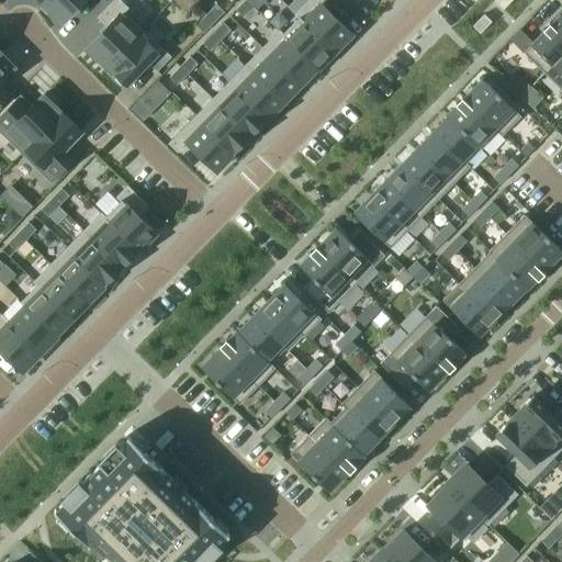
[(43,4),(40,8),(55,22),(57,19),(60,22),(82,0),(43,0),(41,3),(43,4)]
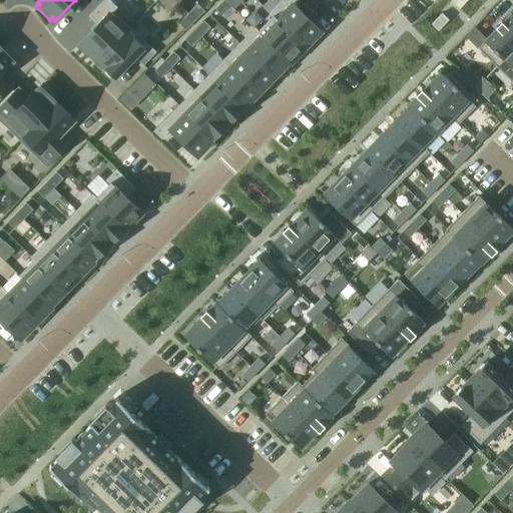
[(81,46),(78,49),(92,63),(95,60),(96,61),(127,30),(110,14),(117,7),(109,0),(103,0),(89,15),(98,24),(78,44),(81,46)]
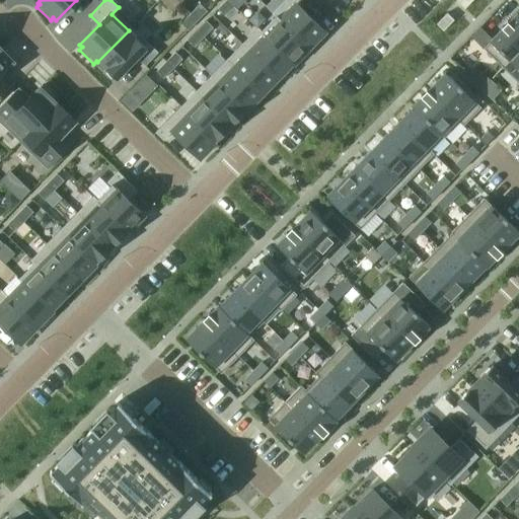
[(227,0),(225,0),(217,8),(224,15),(234,6),(227,0)]
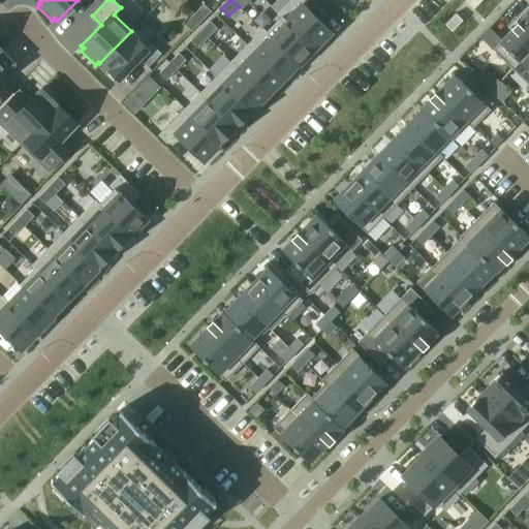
[(289,0),(278,13),(313,48),(330,31),(302,4),(305,0),(289,0)]
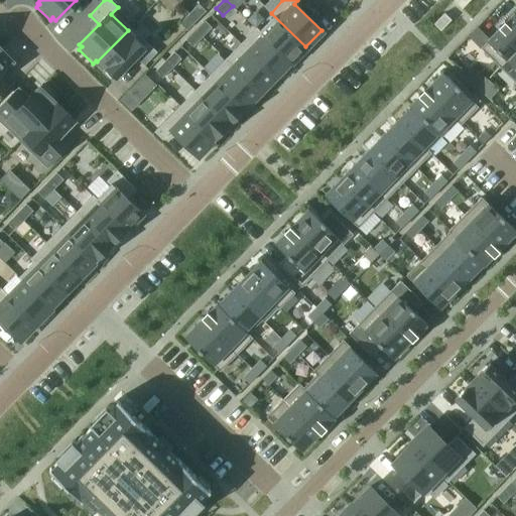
[(453,0),(454,1),(462,9),(470,0),(453,0)]
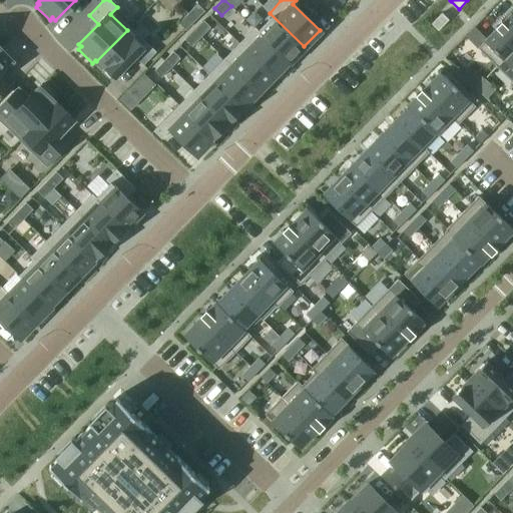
[(198,3),(188,13),(195,20),(205,10),(198,3)]
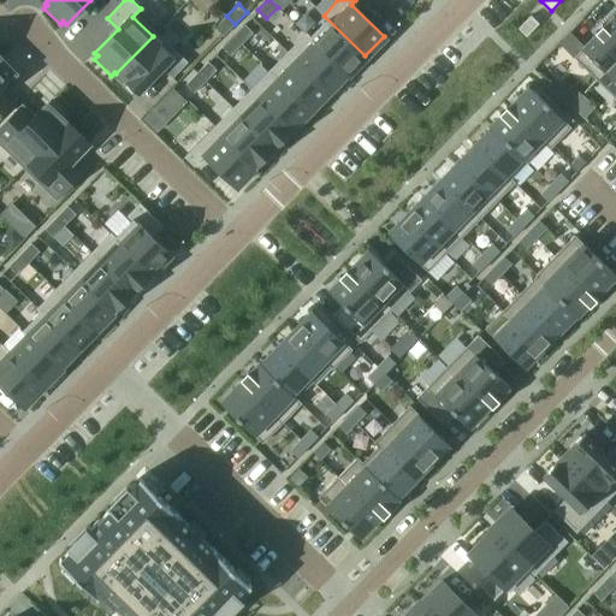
[(226,16),(215,27),(224,35),(235,24),(226,16)]
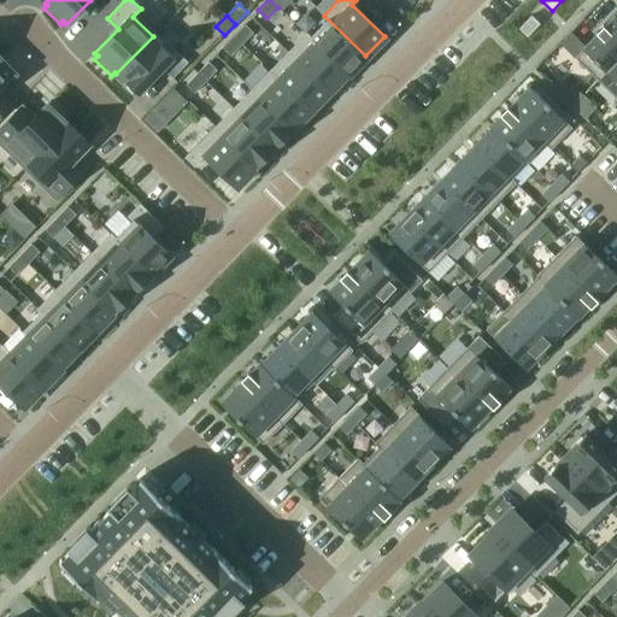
[(306,33),(306,34),(347,74),(365,56),(324,16),(323,16),(327,19),(311,36),(306,33)]
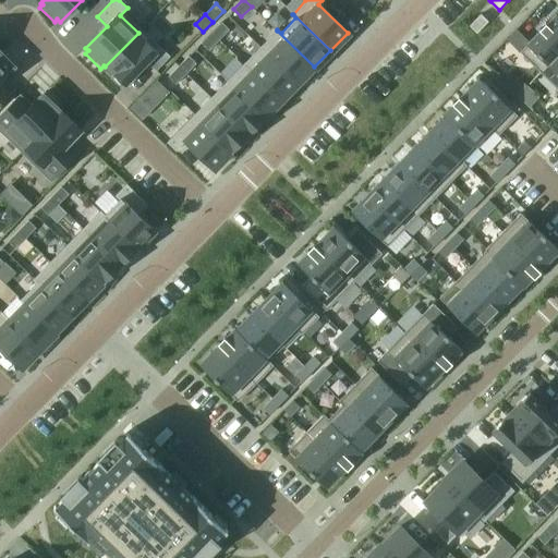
[(481,14),(470,25),(476,33),(488,21),(481,14)]
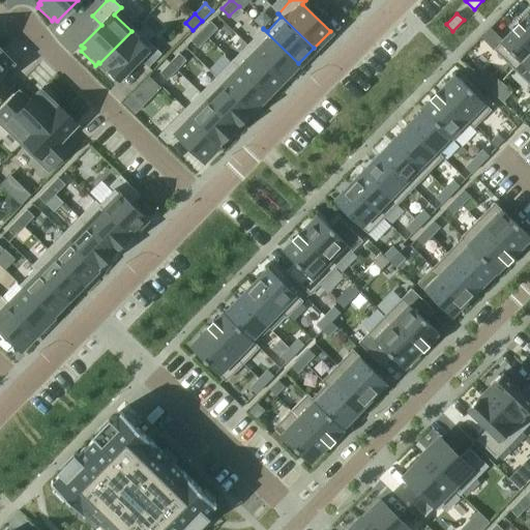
[(529,15),(529,13),(494,49),(511,66),(529,47),(529,15)]
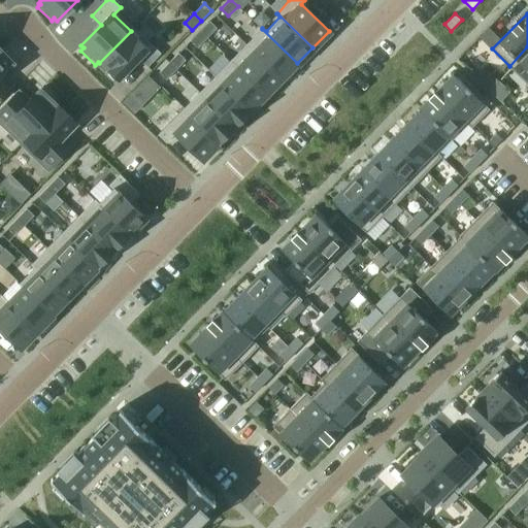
[(209,21),(200,31),(207,38),(217,28),(209,21)]
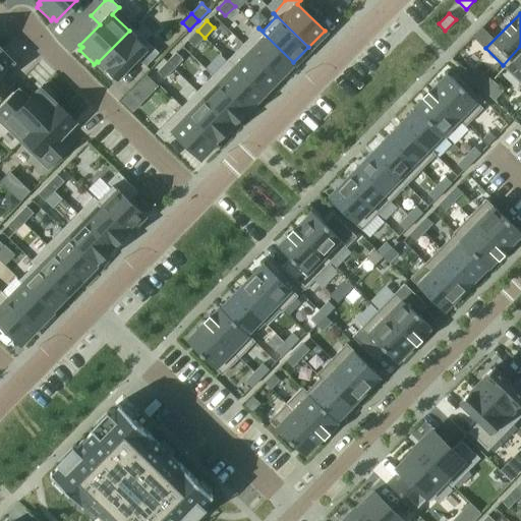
[(258,29),(242,44),(278,78),(293,62),(258,29)]
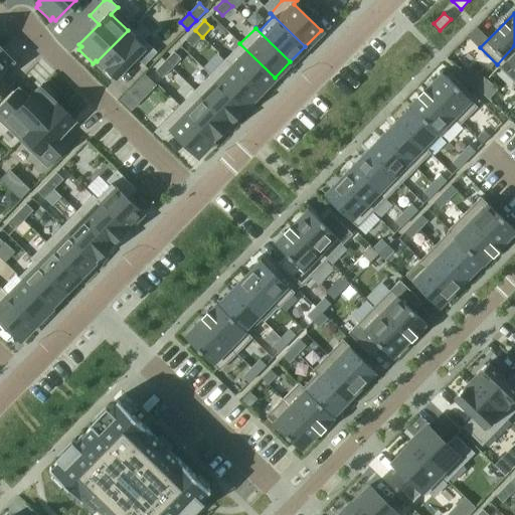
[(128,30),(97,61),(115,79),(146,48),(128,30)]
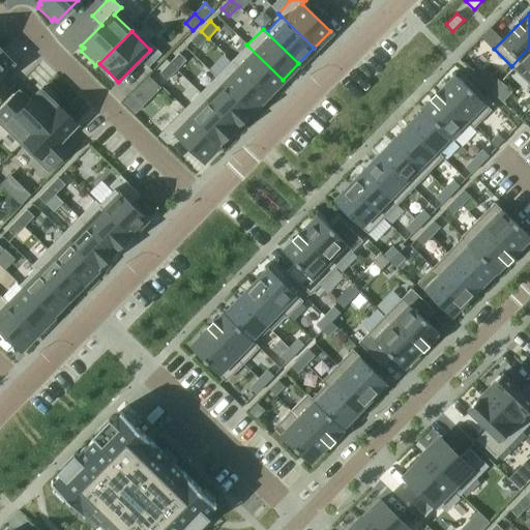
[(201,31),(190,40),(198,48),(208,38),(201,31)]
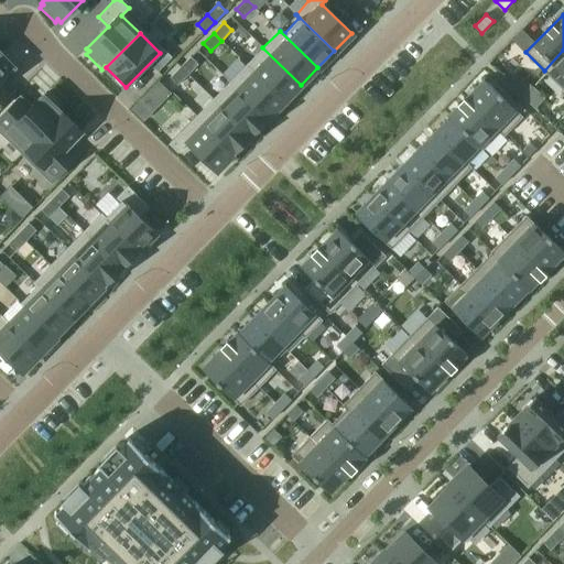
[(262,47),(246,65),(284,101),(301,85),(262,47)]
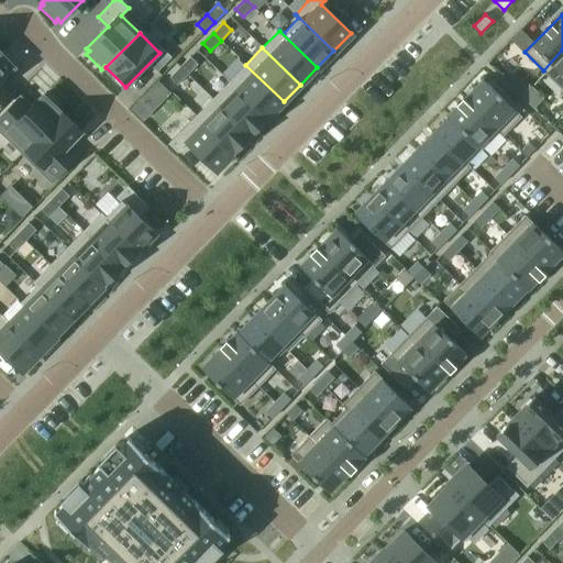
[(562,50),(543,70),(562,89),(562,92),(560,97),(562,100),(562,50)]
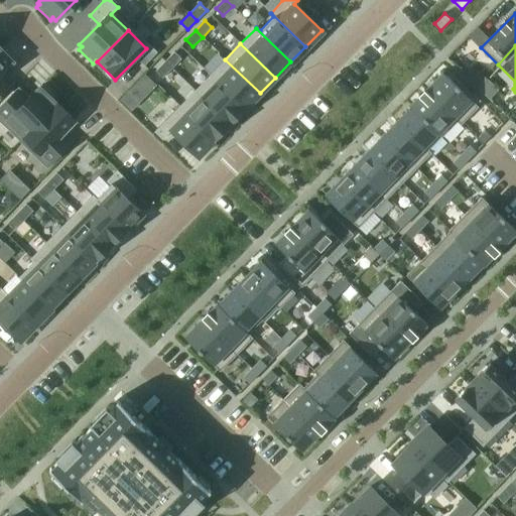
[(0,47),(0,95),(9,86),(0,77),(0,75),(15,59),(3,48),(2,49),(0,47)]
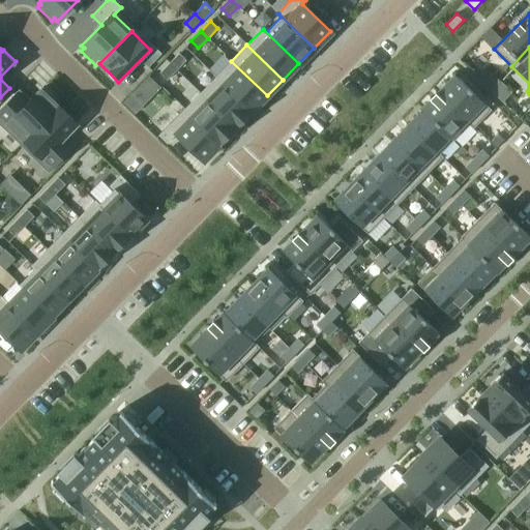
[(179,53),(169,63),(176,70),(186,60),(179,53)]
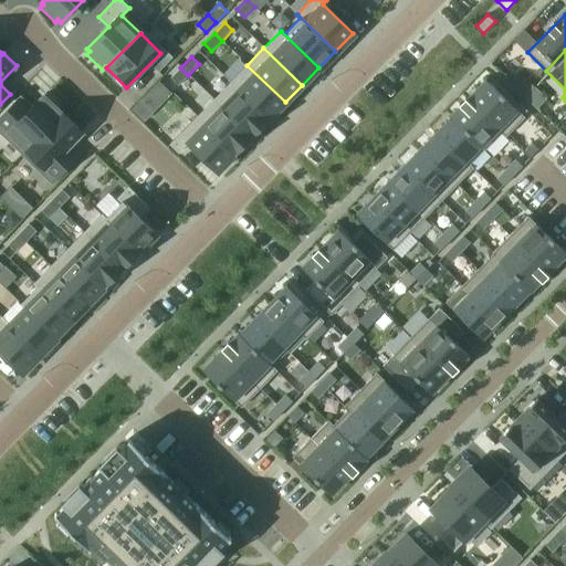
[(247,65),(230,82),(269,119),(285,102),(247,65)]
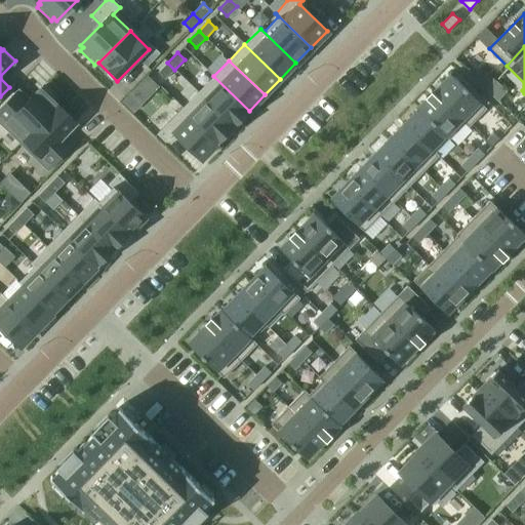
[(167,63),(158,72),(165,79),(174,70),(167,63)]
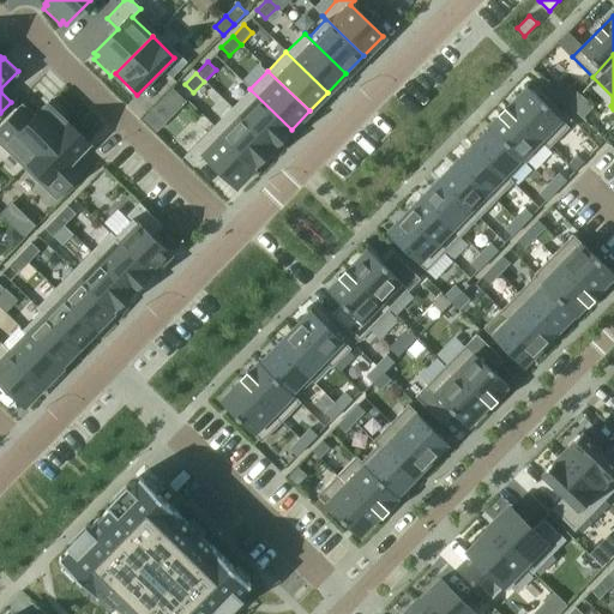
[(527,86),(506,107),(548,149),(569,127),(527,86)]
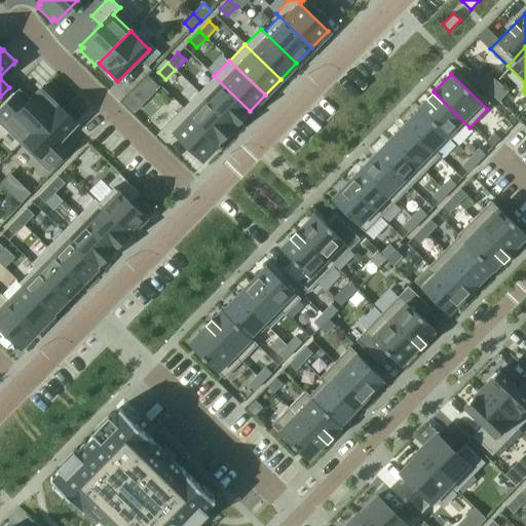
[(214,76),(198,92),(233,126),(250,111),(214,76)]
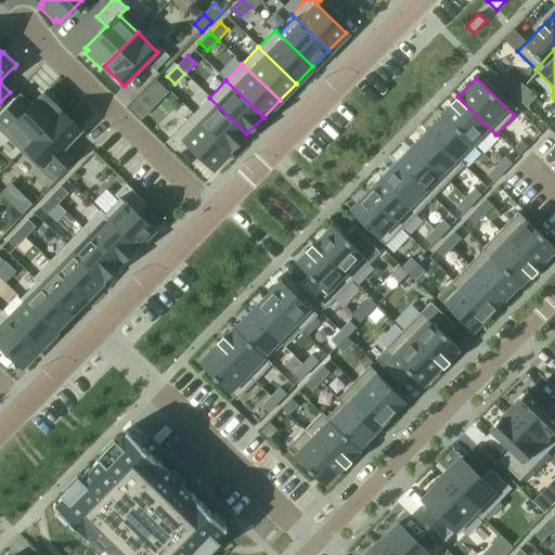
[(517,80),(508,89),(514,95),(524,86),(517,80)]
